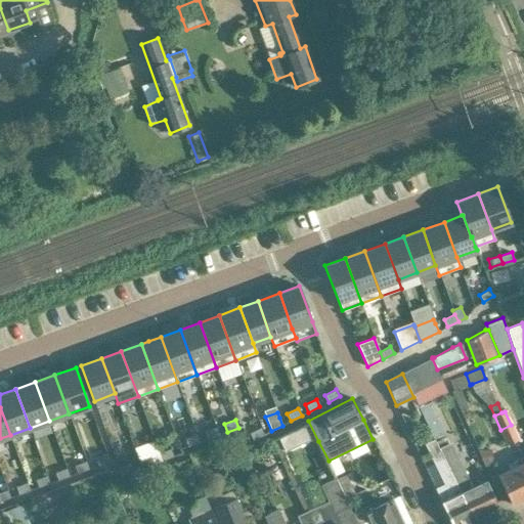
[(308,424),(279,437),(286,450),(314,437),(308,424)]
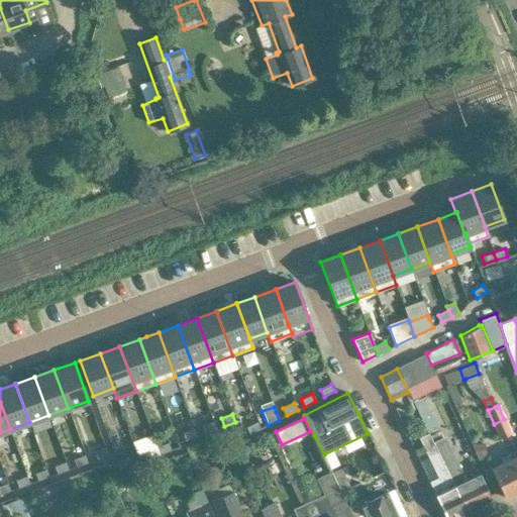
[(504,419),(494,424),(501,438),(511,433),(504,419)]
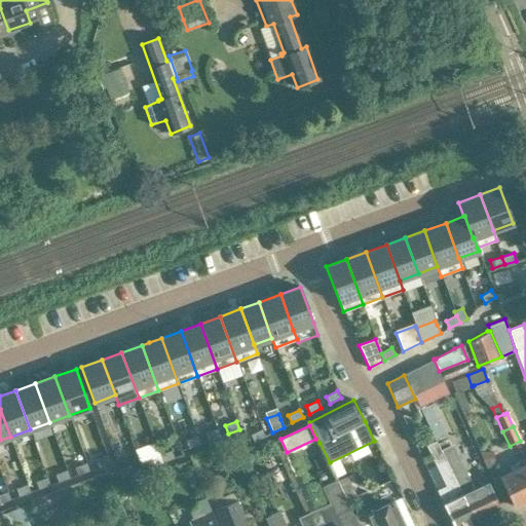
[(220,437),(217,428),(205,433),(208,441),(220,437)]
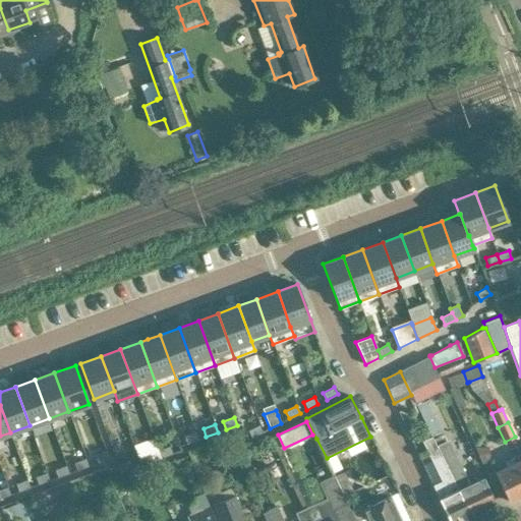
[(262,432),(258,425),(247,430),(250,438),(262,432)]
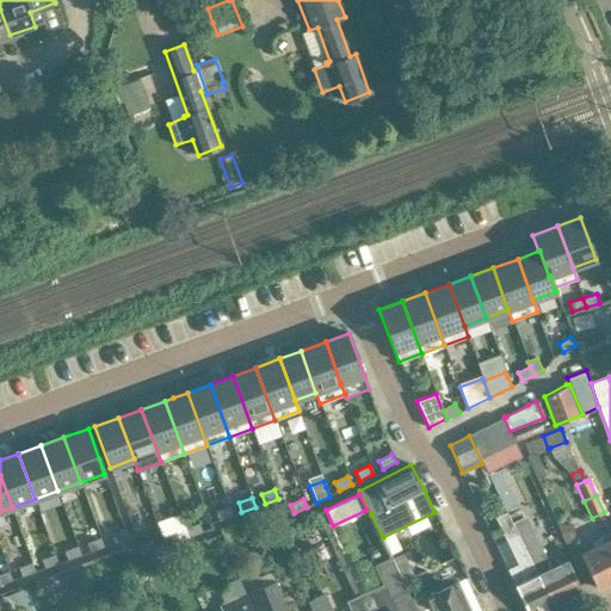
[(232,516),(229,506),(215,511),(218,520),(232,516)]
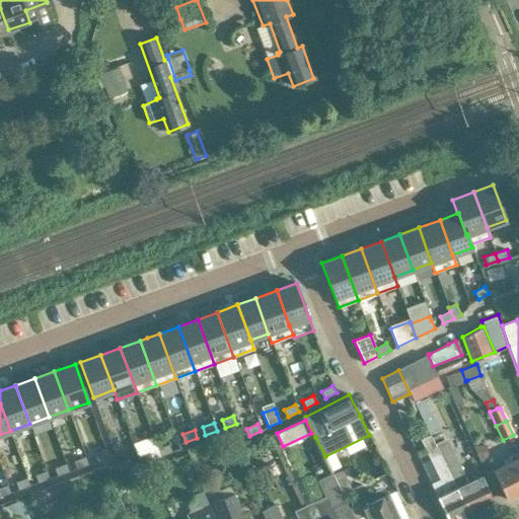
[(430,435),(421,439),(430,457),(438,475),(437,479),(431,484),(447,518),(461,518),(468,516),(435,445),(430,435)]
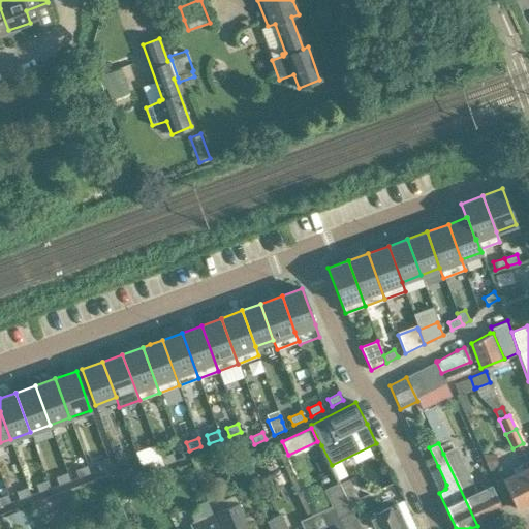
[(455,448),(443,454),(477,526),(504,514),(491,485),(475,492),(455,448)]
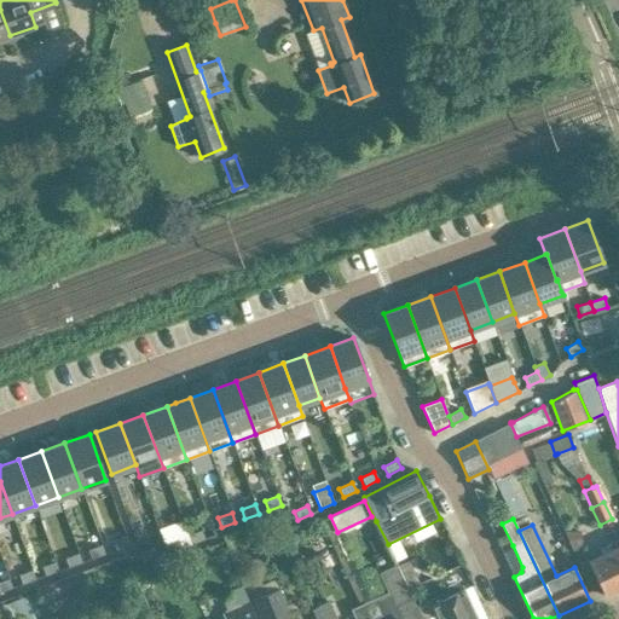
[(551,526),(538,531),(555,570),(567,563),(551,526)]
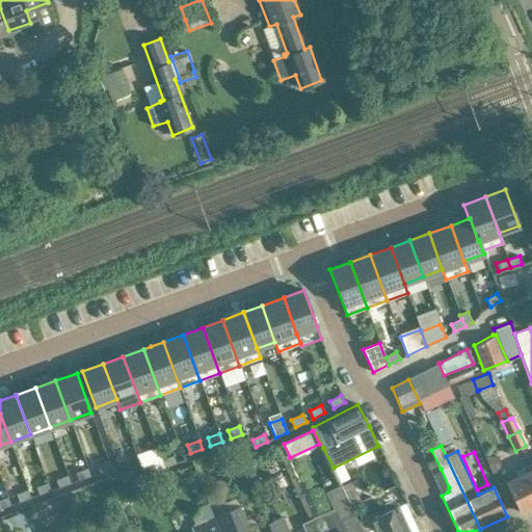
[(176,463),(173,455),(161,460),(164,468),(176,463)]
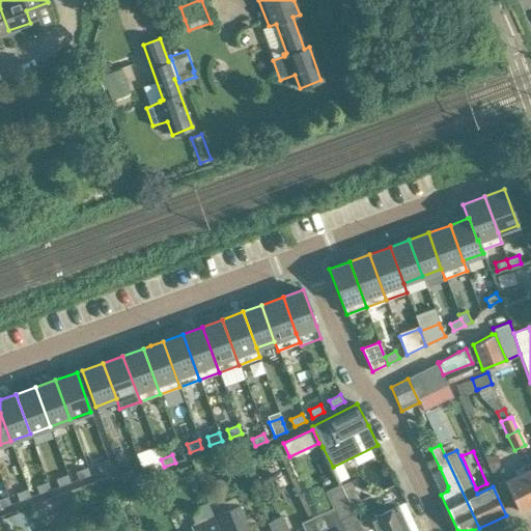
[(485,456),(492,469),(498,469),(500,466),(499,456),(485,456)]
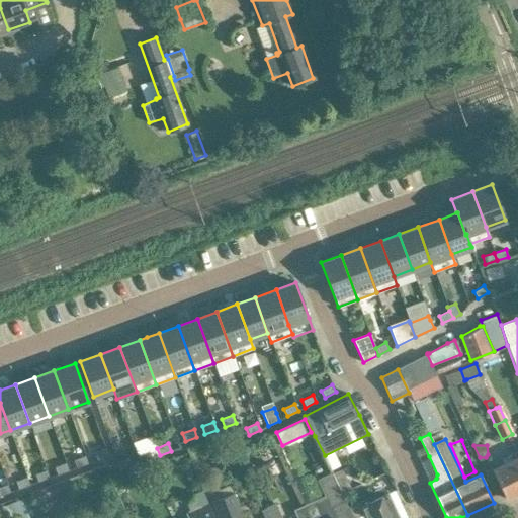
[(94,452),(97,460),(108,455),(105,448),(94,452)]
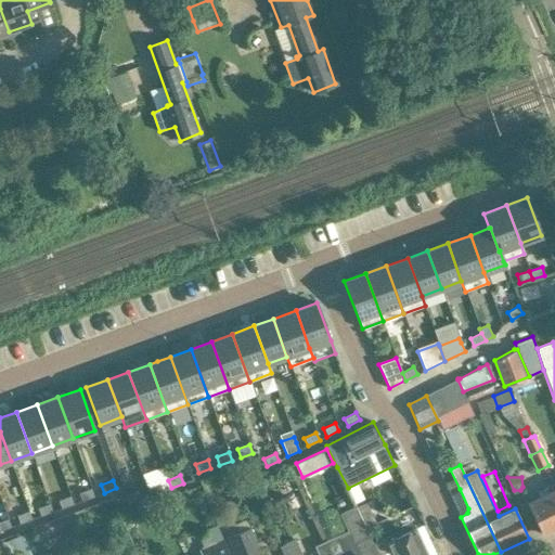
[(163,491),(159,482),(147,488),(151,495),(163,491)]
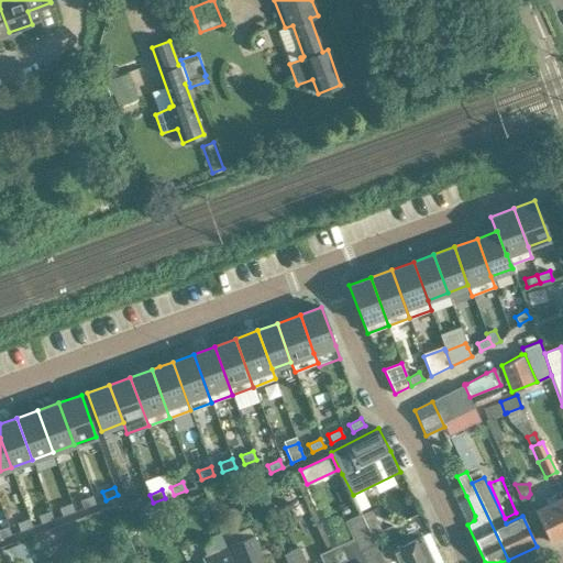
[(536,510),(540,521),(550,541),(562,534),(562,498),(560,493),(545,499),(548,504),(536,510)]
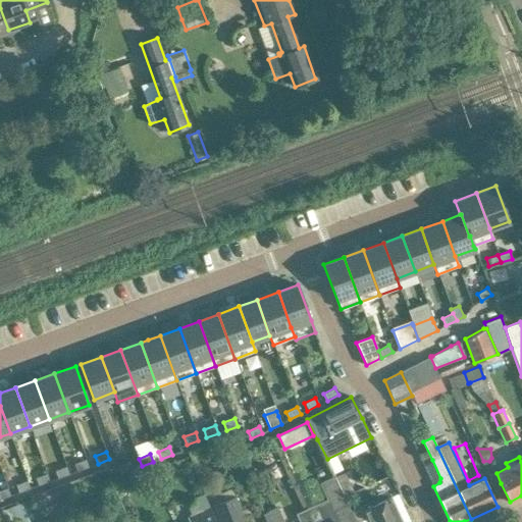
[(89,467),(86,459),(74,464),(76,471),(89,467)]
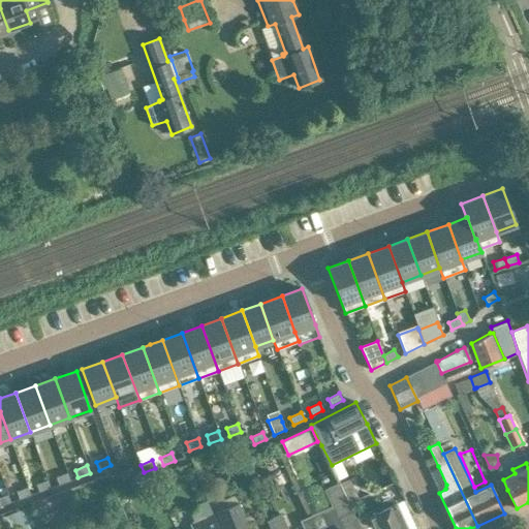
[(131,468),(119,472),(122,480),(134,475),(131,468)]
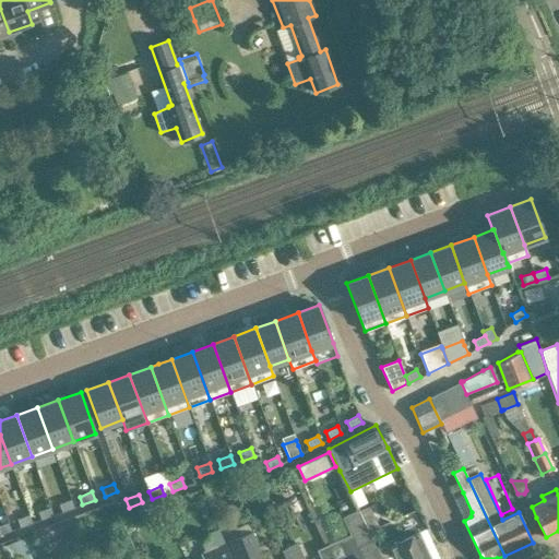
[(74,508),(71,499),(59,503),(61,512),(74,508)]
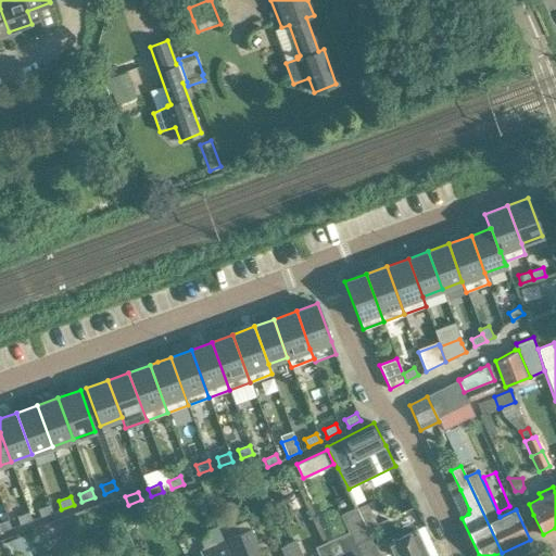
[(53,513),(50,504),(37,508),(40,517),(53,513)]
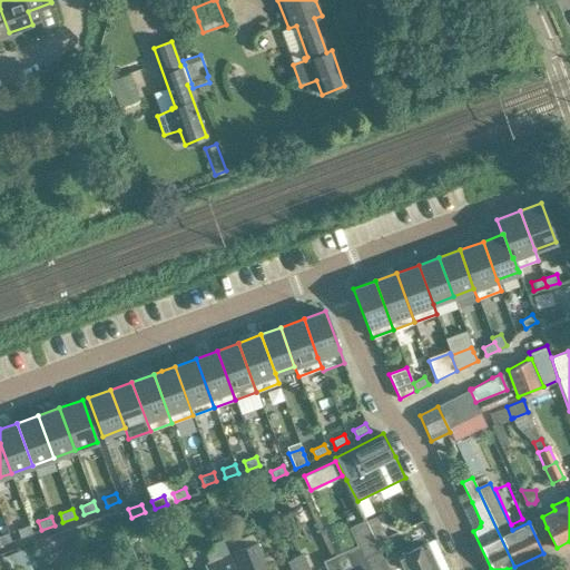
[(353,568),(347,569),(370,569),(364,558),(379,551),(374,541),(367,524),(365,520),(349,528),(356,543),(344,549),(353,568)]
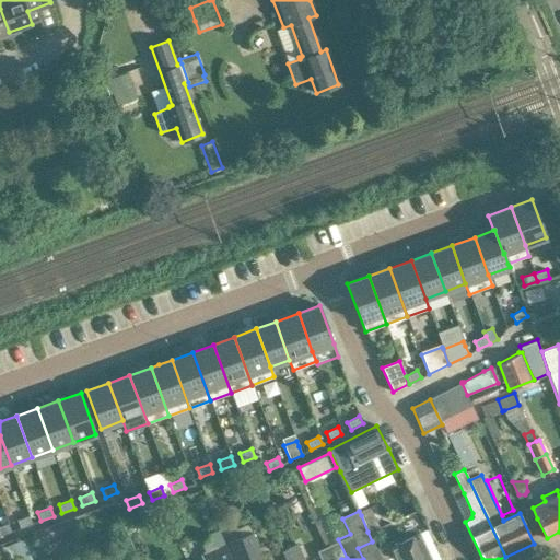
[(371,511),(361,515),(368,532),(378,526),(371,511)]
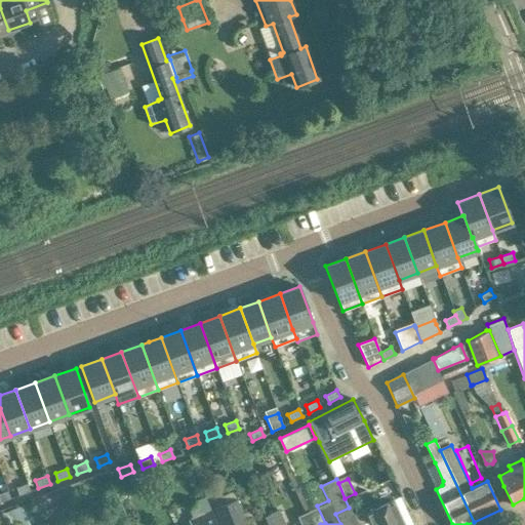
[(30,491),(28,483),(15,487),(18,495),(30,491)]
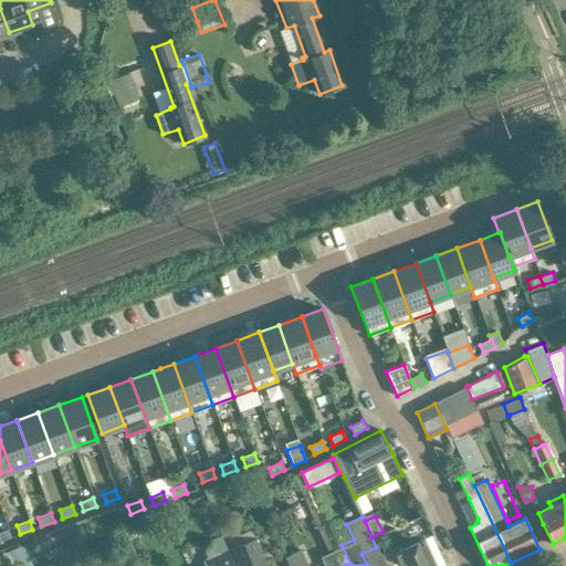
[(79,537),(73,523),(33,537),(39,553),(79,537)]
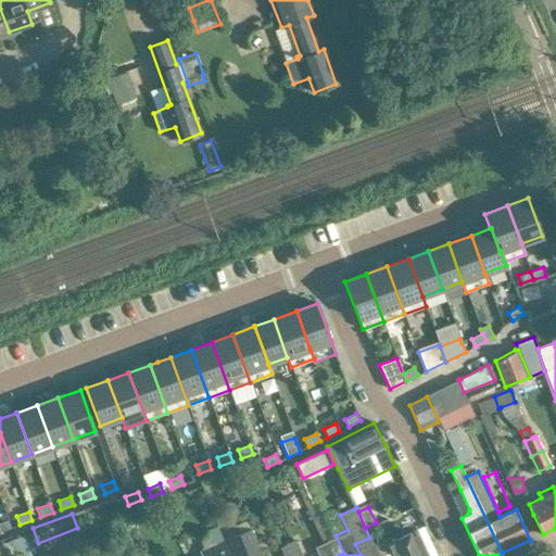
[(0,531),(11,528),(9,519),(0,522),(0,531)]
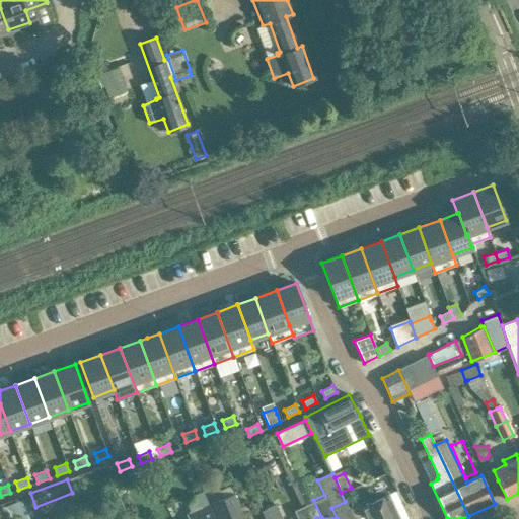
[(208,493),(212,502),(218,518),(243,518),(234,494),(221,499),(220,497),(228,494),(226,489),(218,492),(217,489),(208,493)]
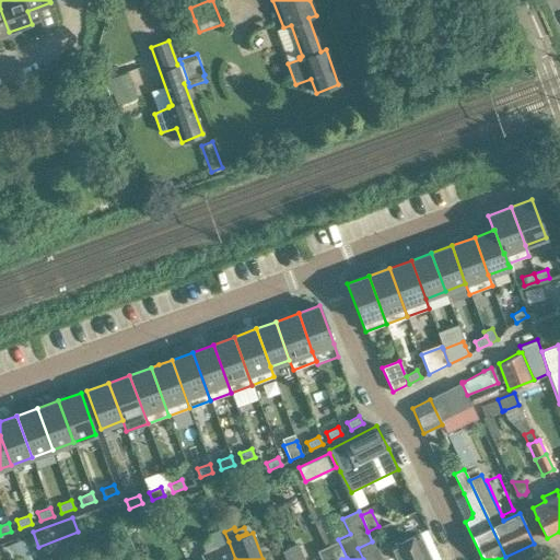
[(403,536),(395,538),(375,548),(381,559),(383,559),(394,556),(395,559),(430,559),(418,534),(404,540),(403,536)]
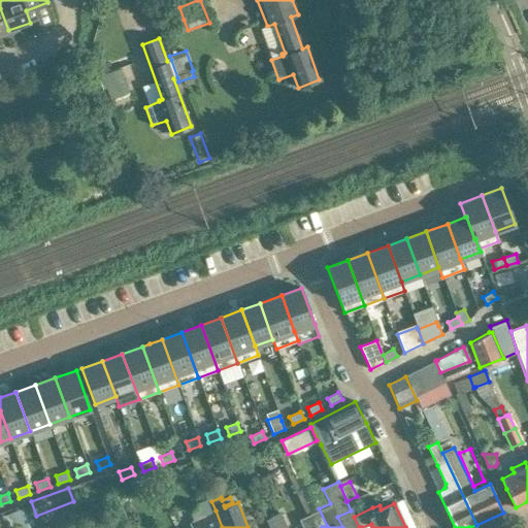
[(26,527),(35,524),(28,505),(10,513),(17,527),(26,527)]
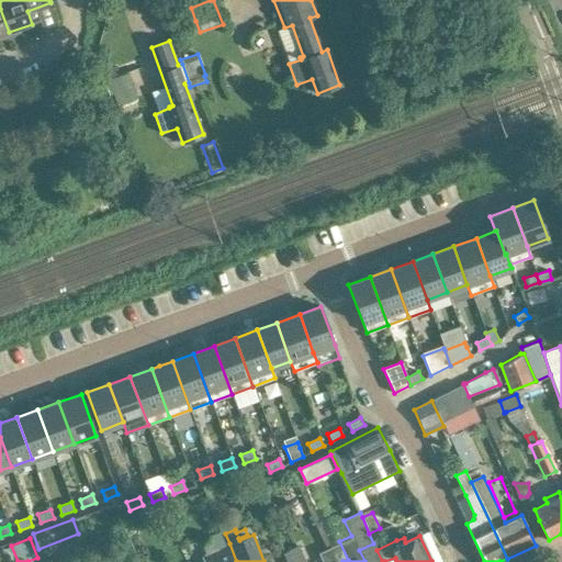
[(287,561),(305,561),(299,546),(283,553),(287,561)]
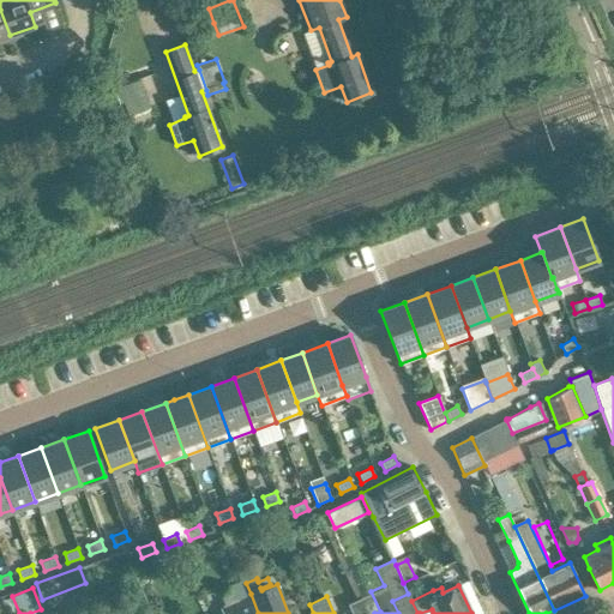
[(253,613),(247,597),(220,609),(222,613),(253,613)]
